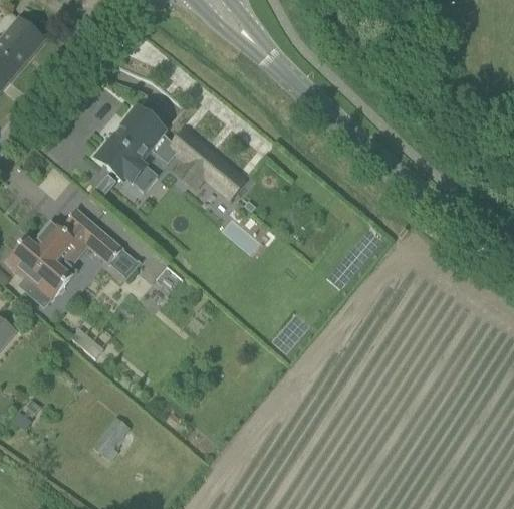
[(0,90),(44,39),(18,17),(0,37),(0,90)]
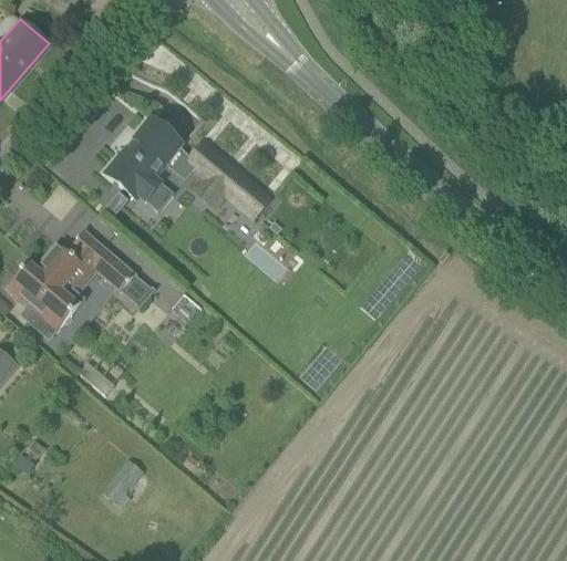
[(150,117),(104,172),(136,198),(140,195),(145,200),(161,182),(155,176),(165,164),(184,179),(195,166),(208,178),(206,182),(225,197),(227,194),(254,216),(268,198),(203,144),(191,157),(178,147),(182,144),(150,117)]
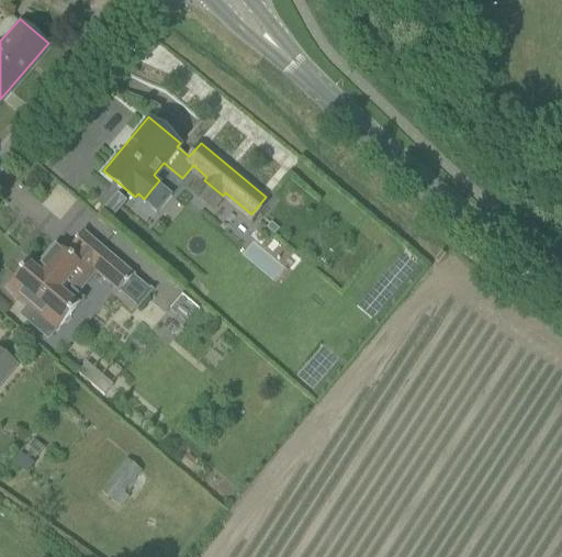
[(116,189),(102,207),(111,214),(126,197),(116,189)]
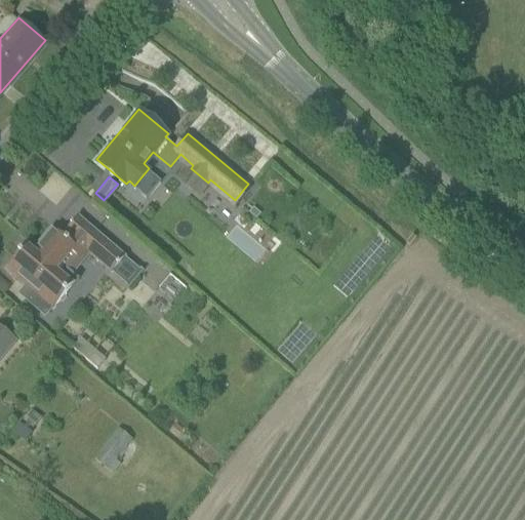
[(19,250),(6,266),(26,282),(19,290),(44,312),(50,304),(52,306),(72,282),(58,271),(75,251),(82,257),(89,249),(111,269),(124,253),(78,213),(65,229),(69,232),(65,236),(52,225),(33,248),(28,244),(26,242),(24,244),(19,250)]
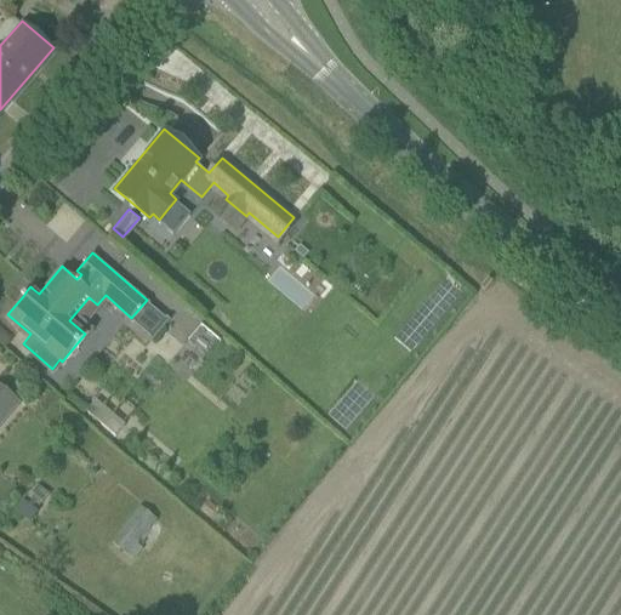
[(0,383),(0,422),(20,400),(0,383)]
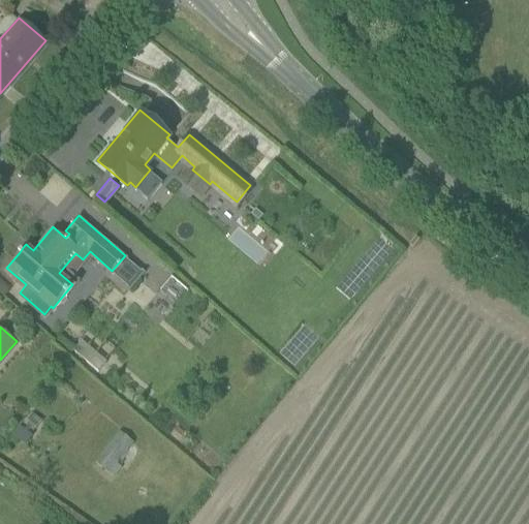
[(105,359),(81,337),(71,347),(97,369),(105,359)]
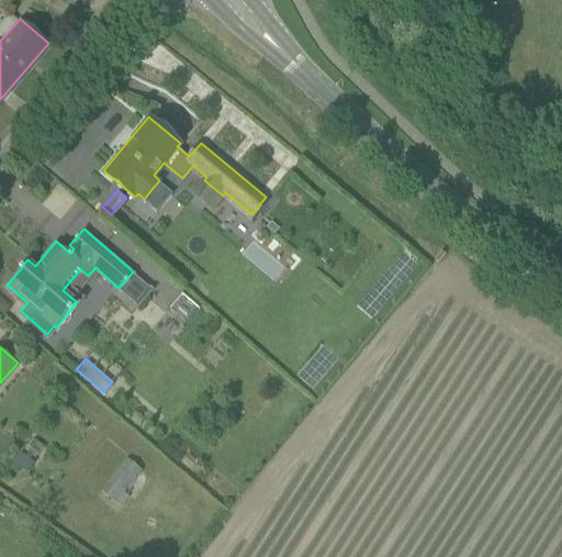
[(34,435),(25,447),(34,455),(44,443),(34,435)]
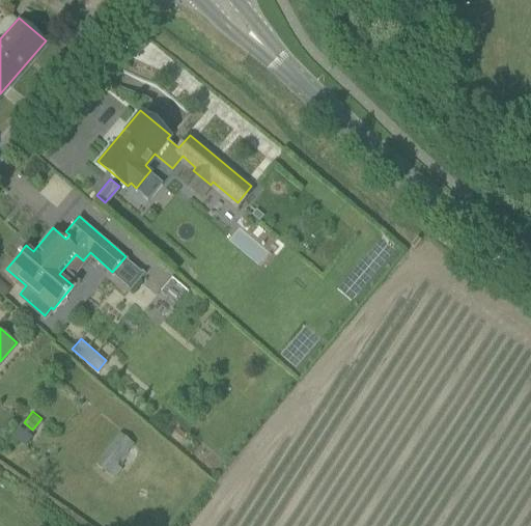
[(178,424),(172,432),(180,438),(186,432),(178,424)]
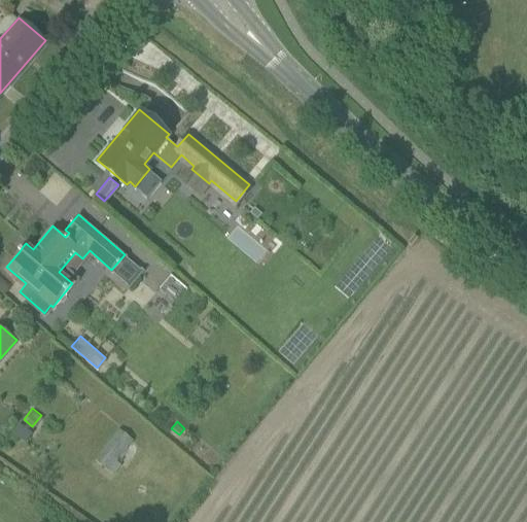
[(118,426),(94,458),(112,473),(121,462),(116,458),(133,438),(118,426)]
